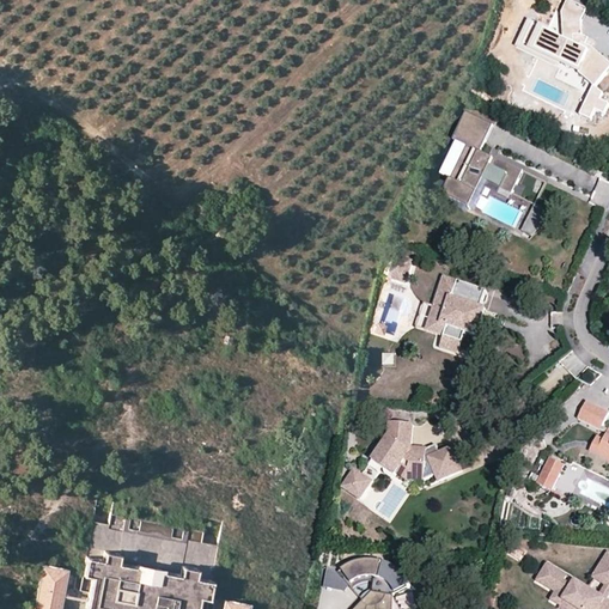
[(541,38),(533,54),(546,61),(550,53),(556,53),(559,58),(577,67),(576,69),(592,84),(608,64),(608,61),(590,46),(580,41),(571,36),(571,34),(579,32),(579,26),(579,19),(560,20),(561,37),(541,38)]
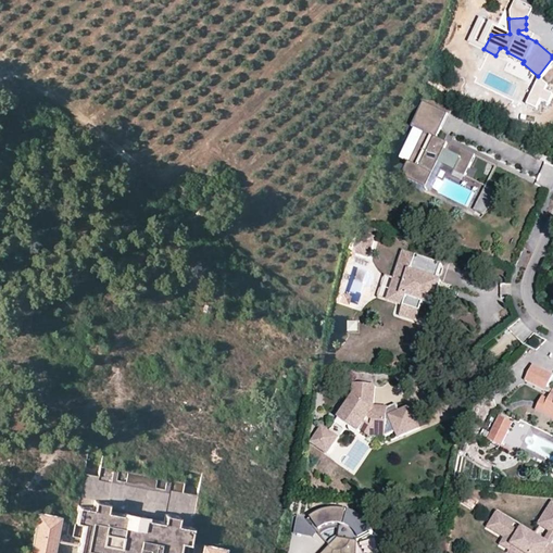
[(538,97),(542,88),(533,84),(526,102),(533,105),(535,104),(528,101),(528,99),(530,93),(538,97)]
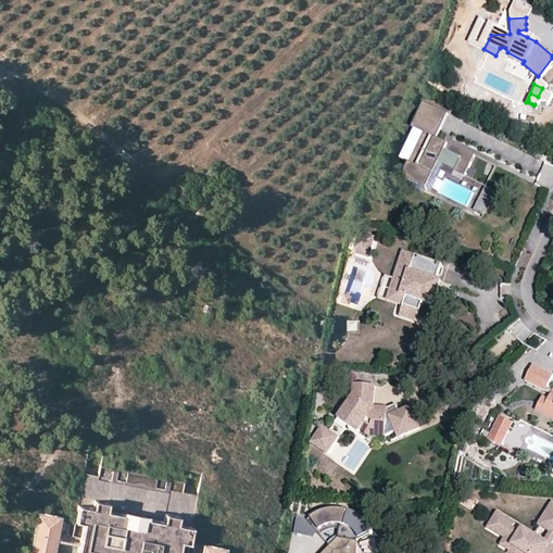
[(551,91),(542,88),(538,97),(547,101),(551,91)]
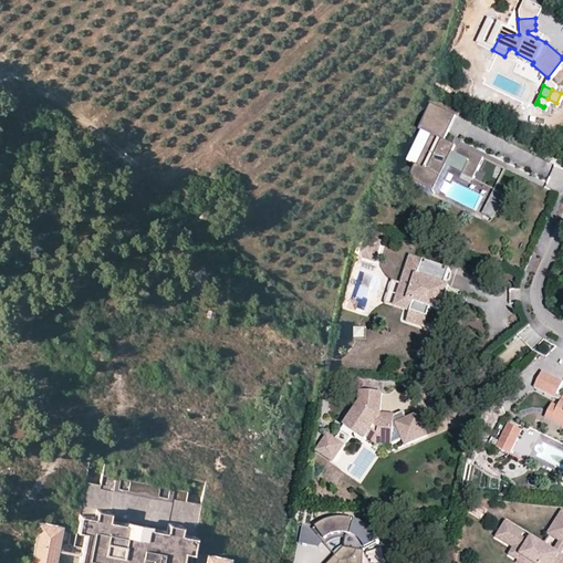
[(544,106),(548,98),(540,95),(538,101),(538,103),(544,106)]
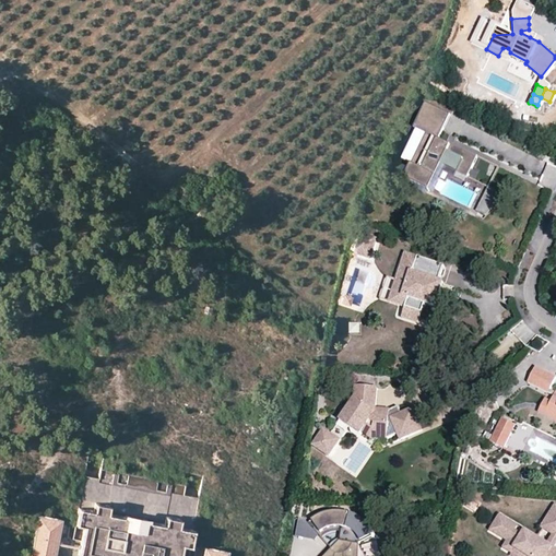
[(429,133),(414,164),(410,162),(402,176),(426,188),(434,174),(439,162),(445,165),(465,175),(475,154),(450,141),(449,142),(437,135),(449,111),(424,99),(412,125),(424,131),(429,133)]
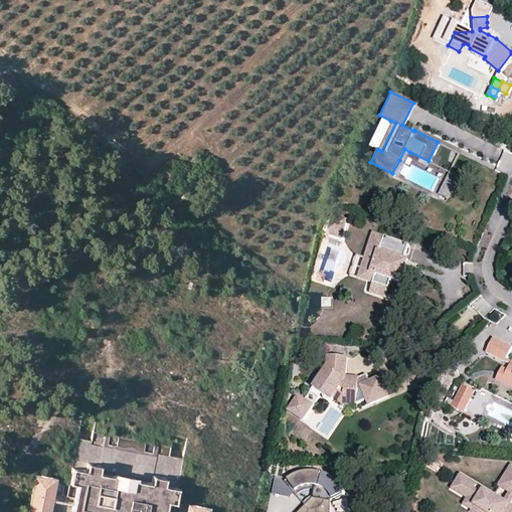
[(390,121),(377,149),(381,151),(395,123),(390,121)]
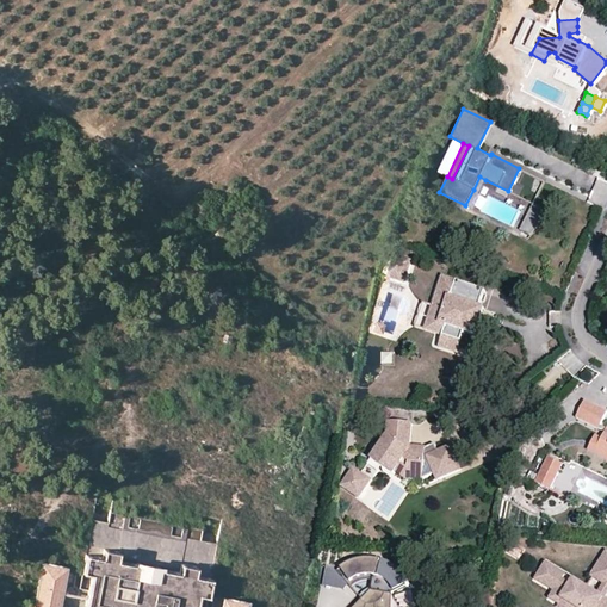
[(478,193),(485,180),(479,177),(474,190),(478,193)]
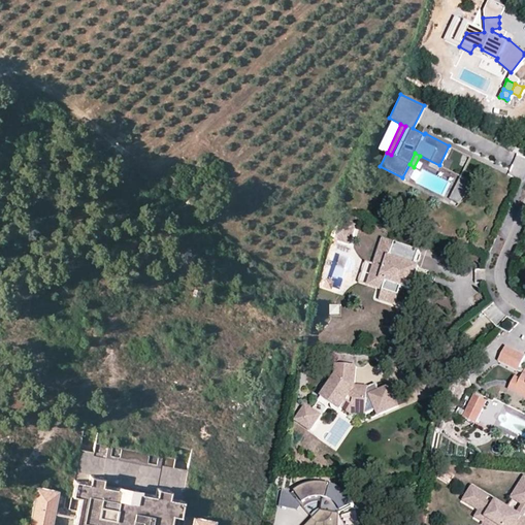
[(472,181),(460,173),(449,196),(457,201),(461,196),(469,186),(472,181)]
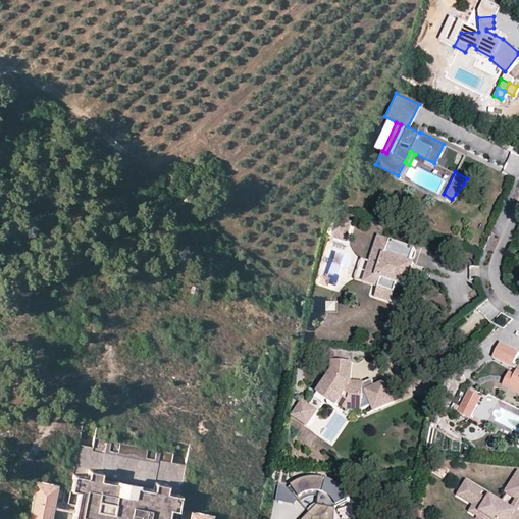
[(350,220),(331,214),(325,232),(344,239),(350,220)]
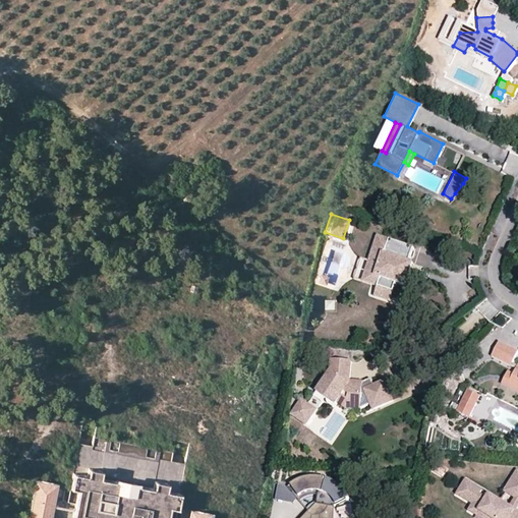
[(407,274),(410,266),(405,264),(407,260),(411,244),(375,233),(363,271),(379,275),(377,285),(375,290),(390,295),(395,280),(405,283),(407,274)]
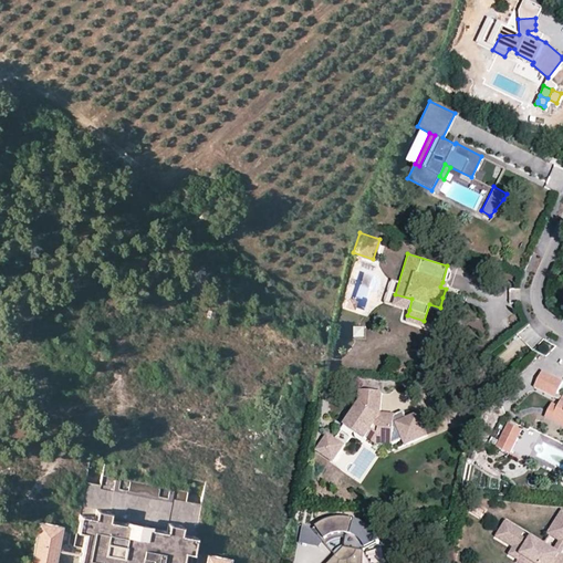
[(394,291),(396,279),(388,278),(387,290),(394,291)]
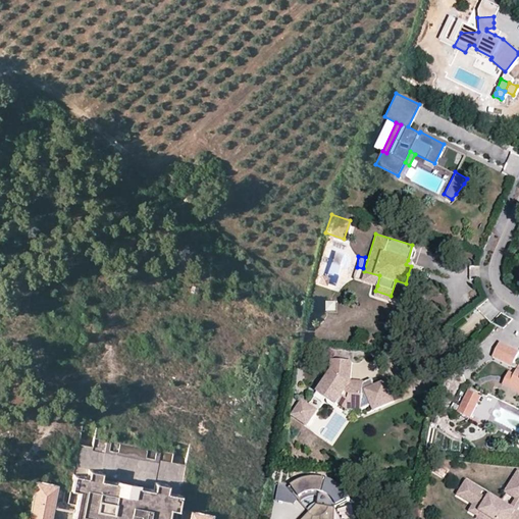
[(468,274),(477,272),(475,262),(466,264),(468,274)]
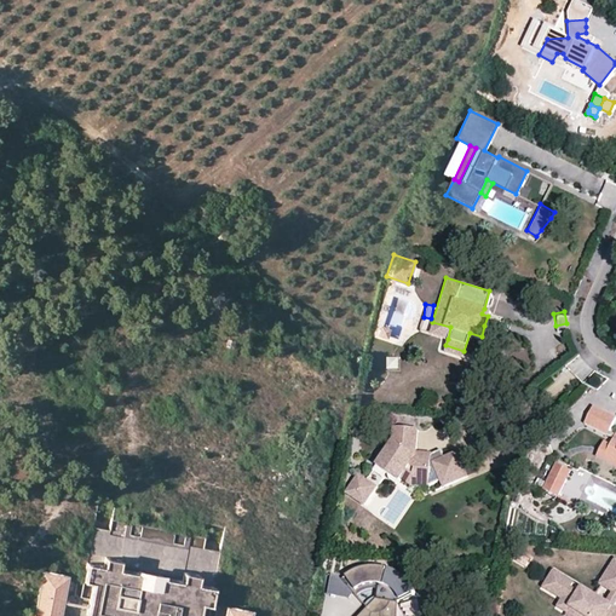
[(448,339),(450,327),(432,322),(429,333),(448,339)]
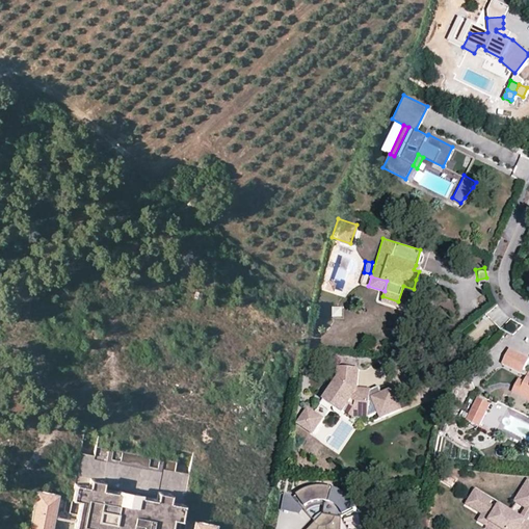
[(331,280),(323,278),(321,285),(328,287),(331,280)]
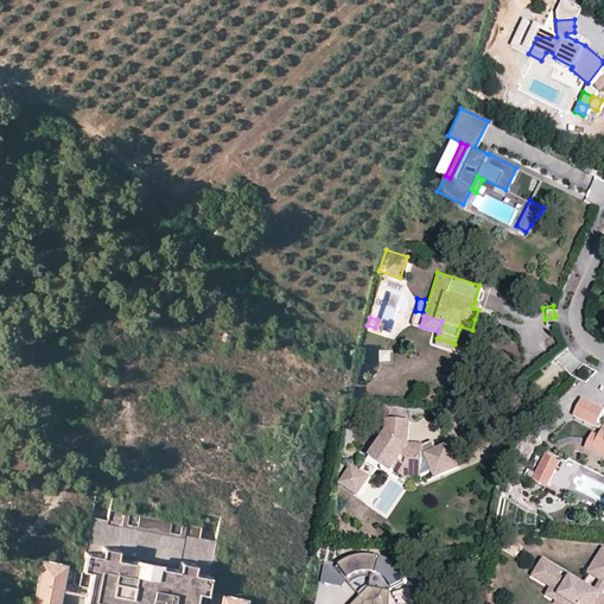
[(455,344),(437,338),(434,345),(453,350),(455,344)]
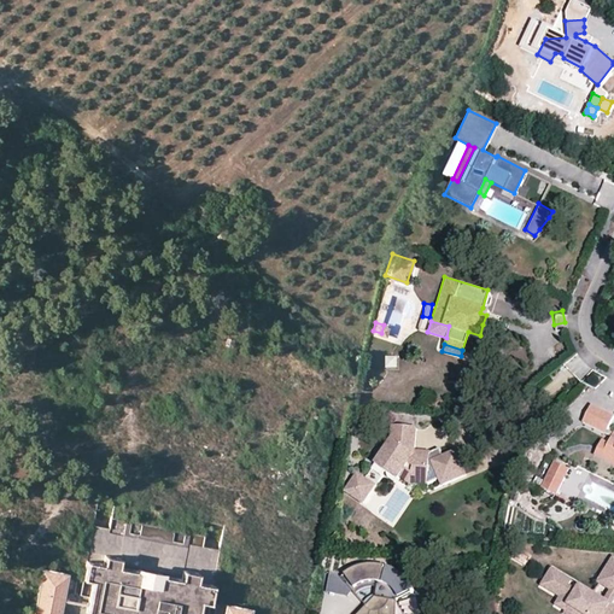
[(395,356),(382,356),(384,367),(395,366),(395,356)]
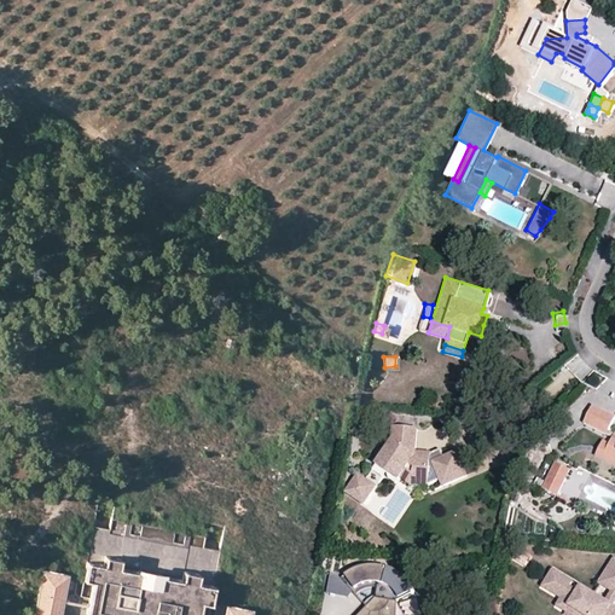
[(611,430),(605,428),(613,413),(590,402),(581,419),(610,434),(611,430)]
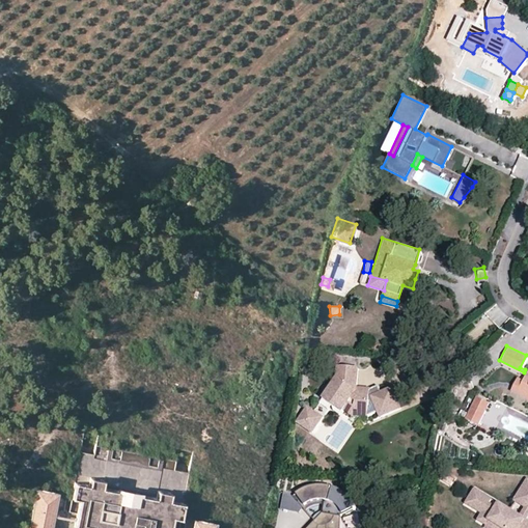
[(334,364),(333,377),(322,393),(332,399),(330,403),(339,409),(341,407),(349,412),(364,413),(374,408),(377,414),(396,405),(392,393),(388,385),(378,389),(374,383),(368,385),(360,389),(353,388),(353,385),(355,365),(334,364)]
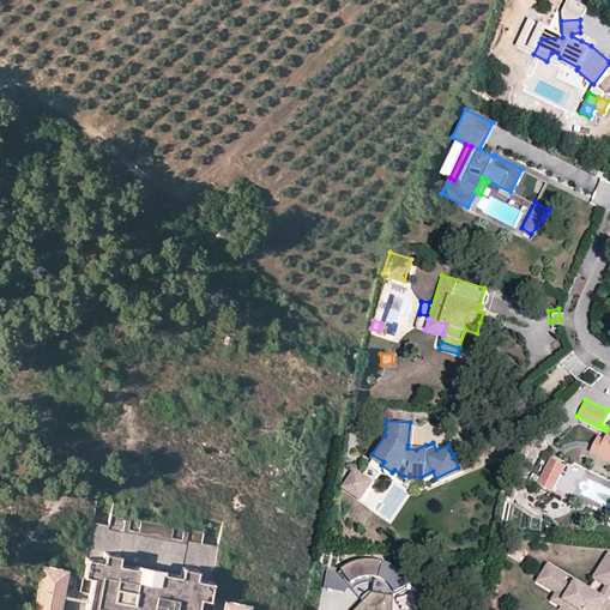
[(609,428),(607,427),(605,430),(602,438),(598,445),(609,450),(609,428)]
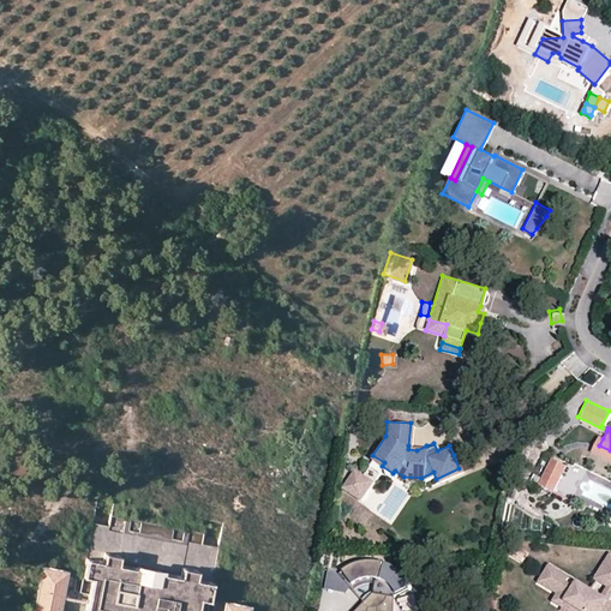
[(610,450),(599,445),(603,438),(595,435),(589,447),(610,457),(610,450)]
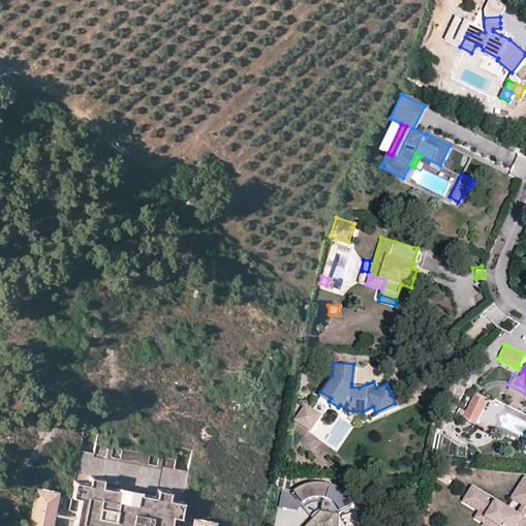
[(331,398),(320,392),(319,395),(329,401),(331,398)]
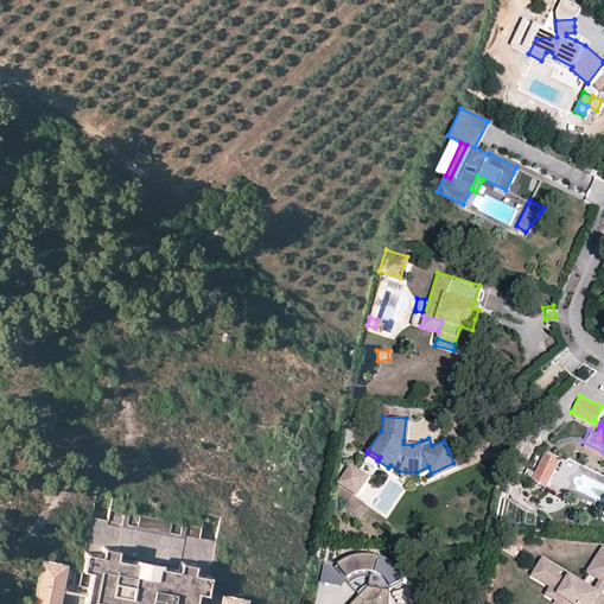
[(545,484),(558,458),(541,451),(528,477),(545,484)]
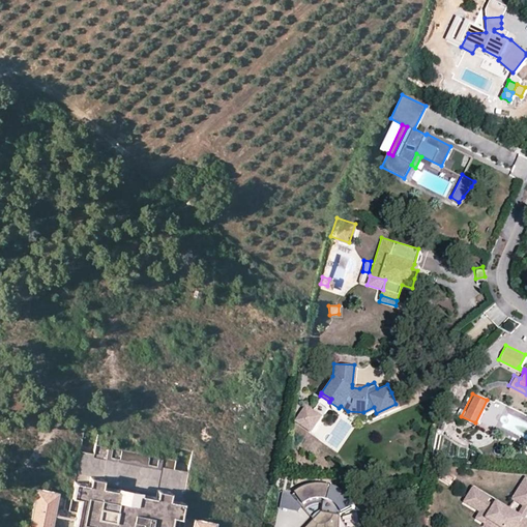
[(301,423),(312,409),(304,404),(294,418),(301,423)]
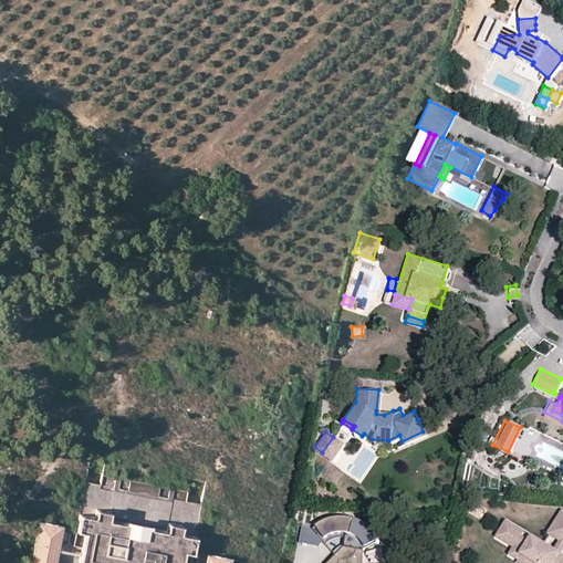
[(341,442),(333,437),(322,452),(330,459),(341,442)]
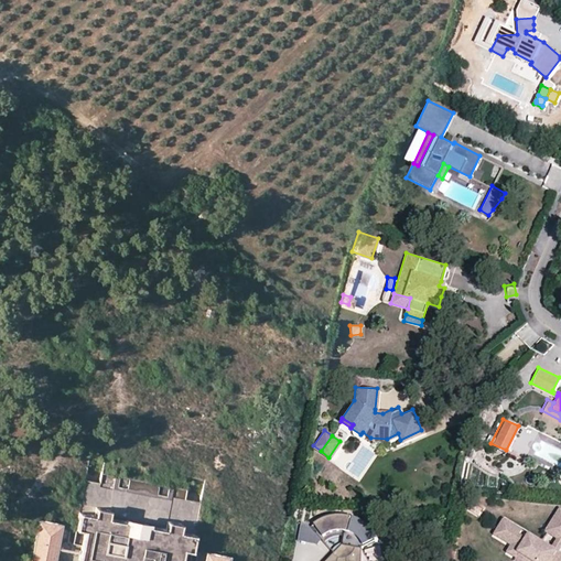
[(100,560),(117,560),(118,557),(136,560),(225,560),(227,553),(204,549),(203,550),(190,547),(198,500),(183,497),(185,487),(99,471),(98,481),(83,477),(74,525),(60,522),(60,521),(36,516),(25,560),(51,560),(52,560),(58,560),(74,560),(76,557),(100,560)]
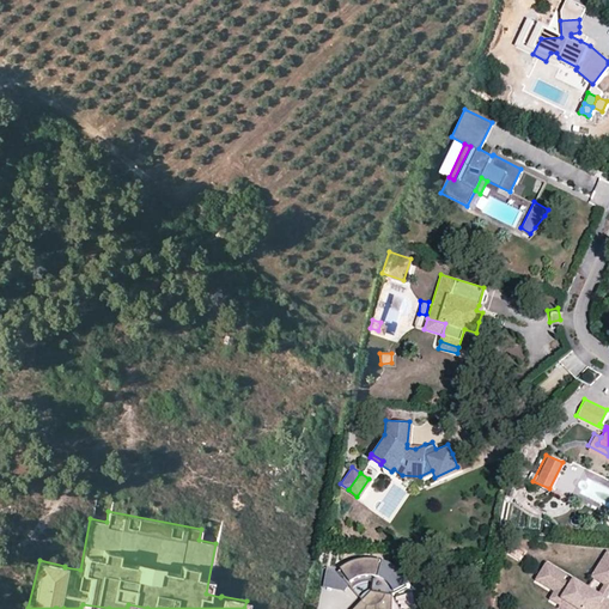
[(608,550),(592,574),(606,583),(608,584),(608,550)]
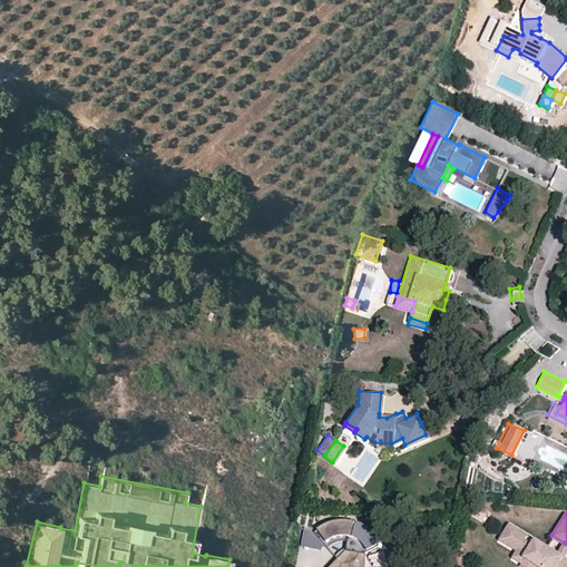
[(320,525),(312,530),(322,541),(326,538),(333,535),(341,535),(346,535),(345,548),(324,566),(383,566),(385,563),(384,555),(382,546),(378,538),(372,531),(358,522),(348,519),(338,519),(328,520),(320,525)]
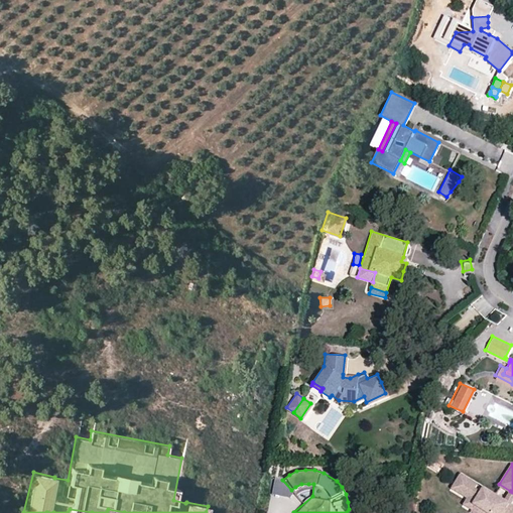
[(512,512),(512,505),(509,503),(504,500),(484,488),(481,491),(474,487),(476,483),(460,473),(454,483),(465,490),(462,494),(467,497),(463,504),(471,509),(473,506),(485,512),(512,512)]
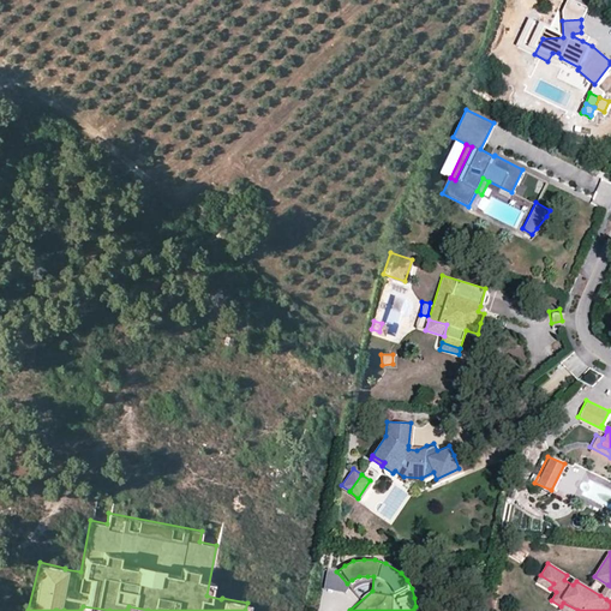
[(343,587),(347,583),(336,571),(323,568),(321,585),(340,588),(343,587)]
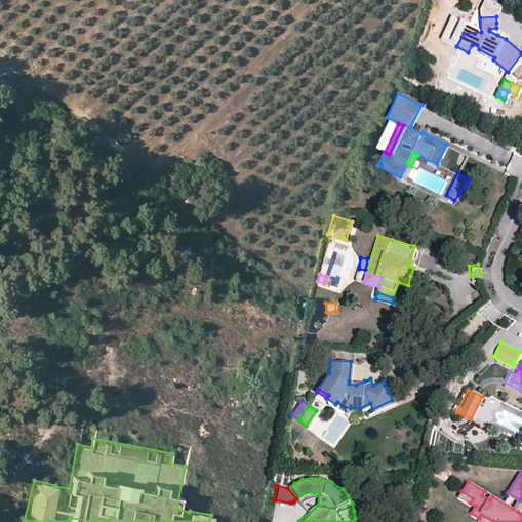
[(473,498),(462,491),(458,495),(470,503),(473,498)]
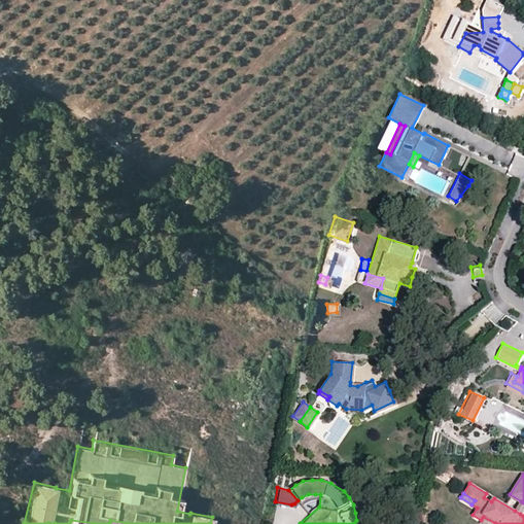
[(523,508),(523,502),(521,501),(515,511),(520,514),(523,508)]
